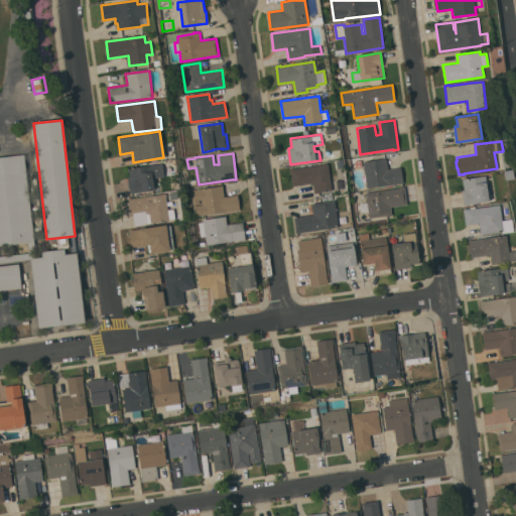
[(0,265),(18,263),(21,288),(0,290),(0,156),(24,154),(35,252),(65,248),(66,254),(77,252),(85,321),(38,328),(30,259),(0,262),(0,265)]
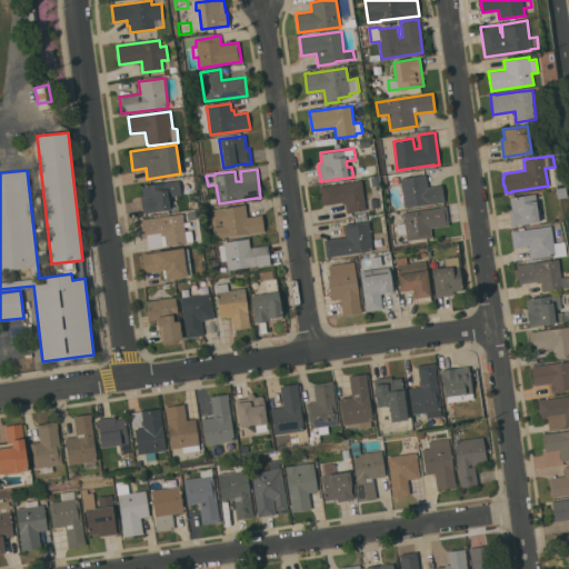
[(400,178),(426,175),(428,187),(442,185),(445,201),(405,207),(400,178)]
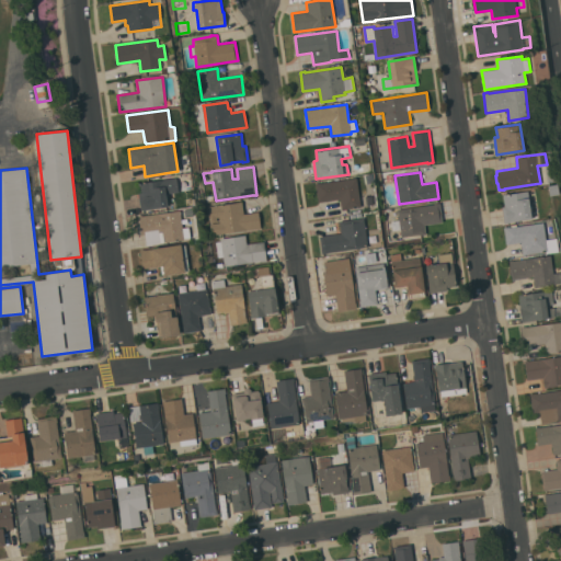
[(176,178),(179,192),(165,194),(168,206),(141,209),(138,192),(141,192),(140,183),(176,178)]
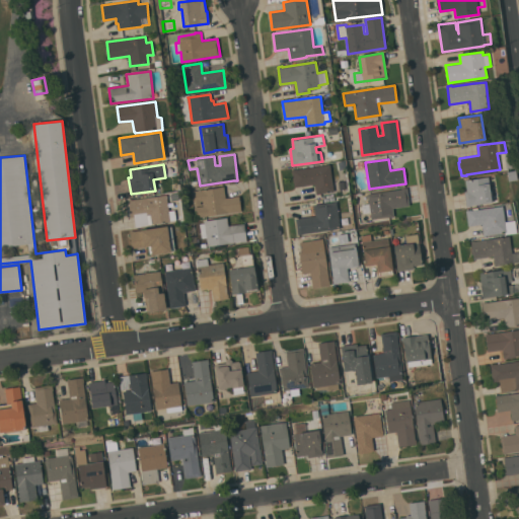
[(330,164),(334,191),(316,193),(314,183),(293,187),(291,169),(330,164)]
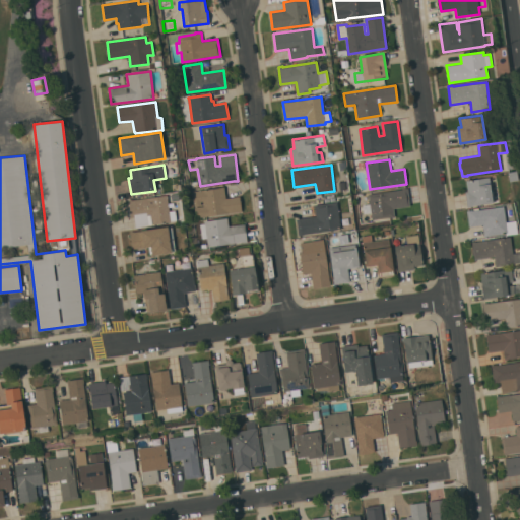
[(518,180),(509,181),(508,173),(516,171),(518,180)]
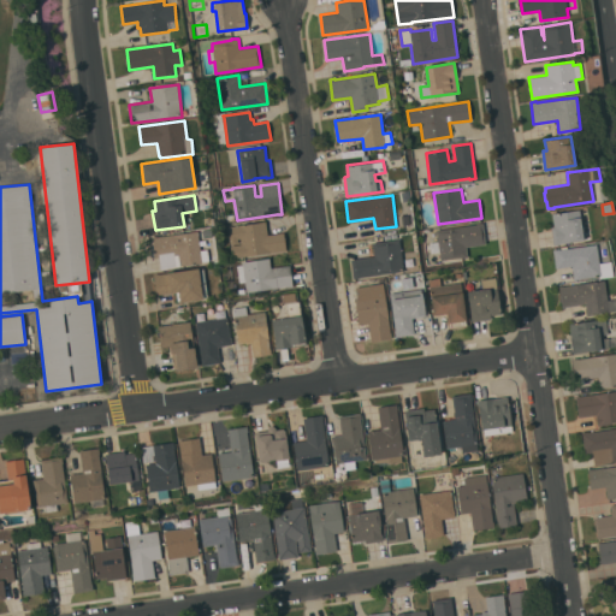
[(580,209),(581,220),(580,220),(584,240),(560,243),(560,244),(554,246),(551,227),(555,226),(552,213),(580,209)]
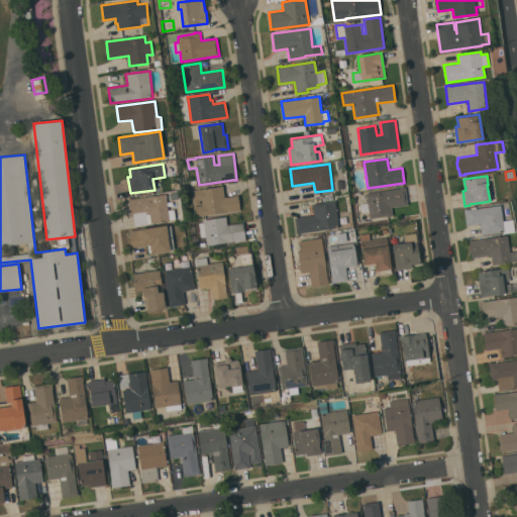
[(195,216),(193,206),(202,205),(202,200),(199,200),(200,203),(193,204),(191,190),(223,186),(224,197),(238,195),(240,210),(195,216)]
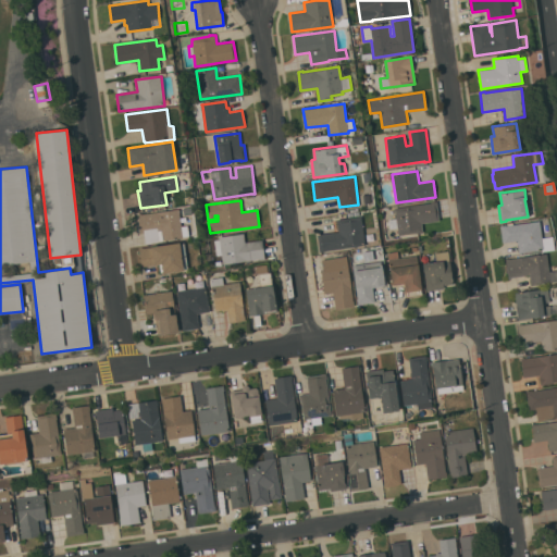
[(431,202),(431,201),(436,201),(438,220),(421,223),(422,232),(417,233),(417,232),(398,235),(397,227),(390,229),(388,219),(396,218),(395,208),(431,202)]
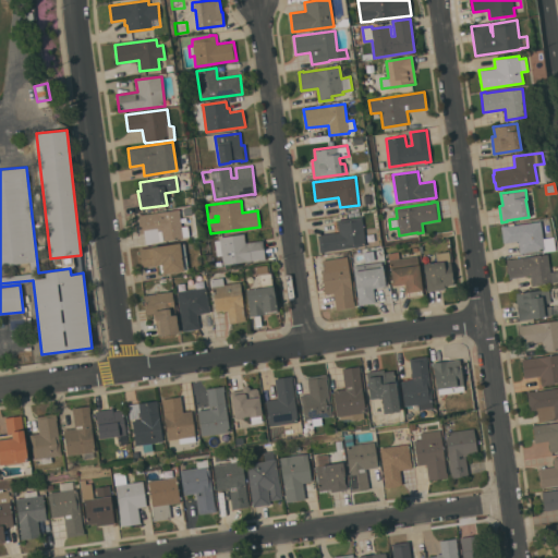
[(183,238),(164,241),(161,230),(158,231),(159,241),(146,243),(144,233),(141,233),(137,215),(179,209),(183,238)]
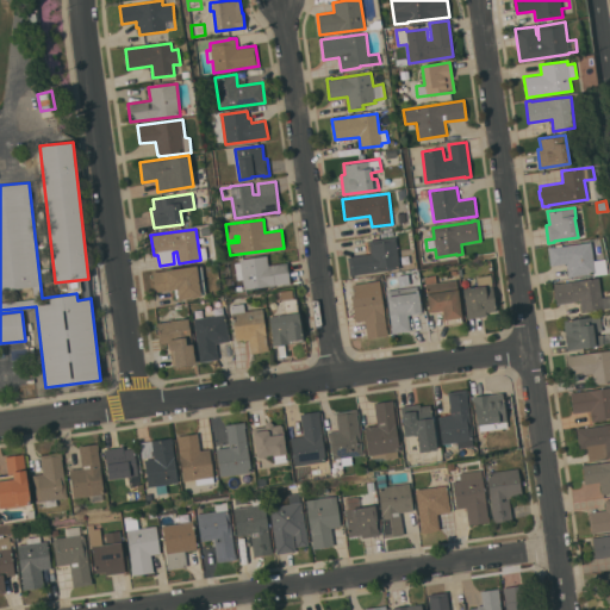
[(371,254),(368,240),(380,238),(380,234),(386,234),(386,237),(387,237),(387,234),(393,232),(393,236),(396,236),(399,268),(356,274),(356,275),(350,275),(347,256),(371,254)]
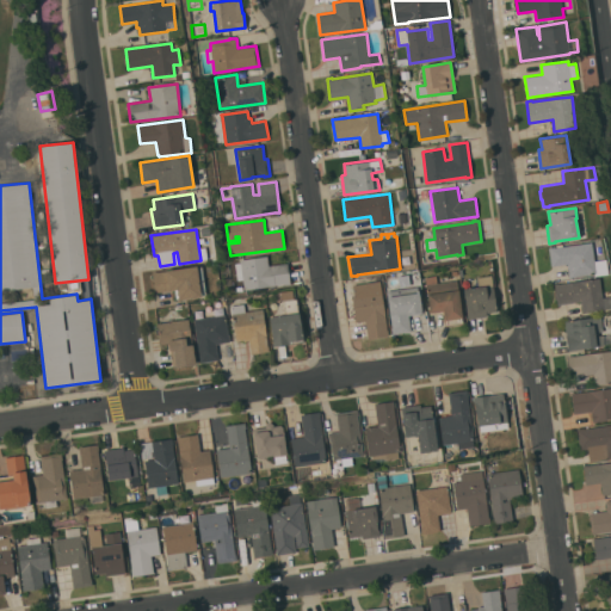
[(567,264),(551,266),(548,247),(555,246),(555,247),(591,242),(596,273),(575,276),(575,277),(569,278),(567,264)]
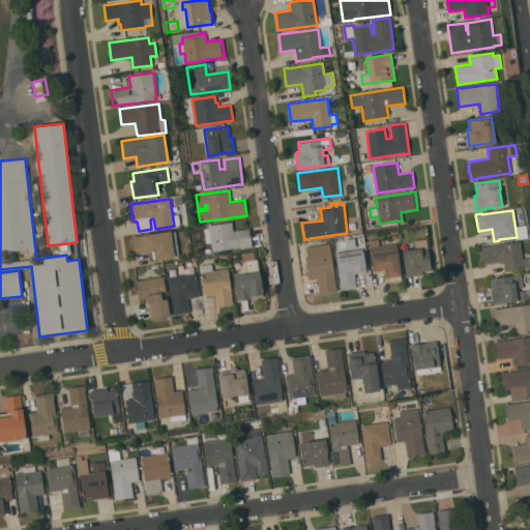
[(232,222),(233,230),(249,228),(252,245),(212,252),(210,242),(206,243),(204,228),(208,228),(208,225),(232,222)]
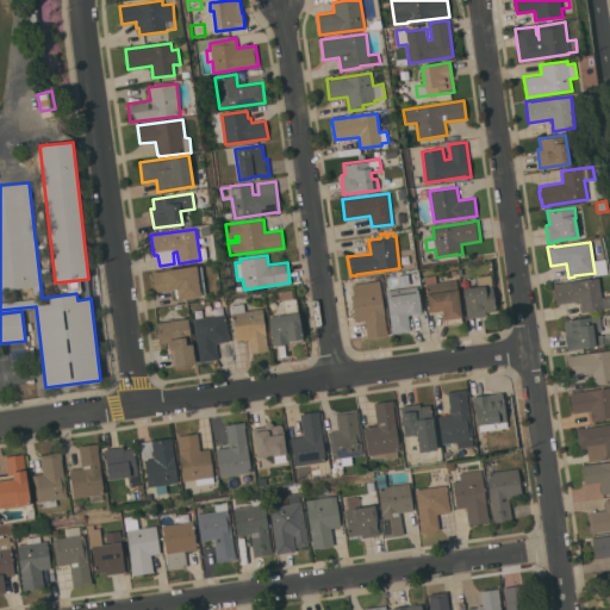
[(201,266),(205,294),(175,298),(174,288),(154,291),(151,272),(201,266)]
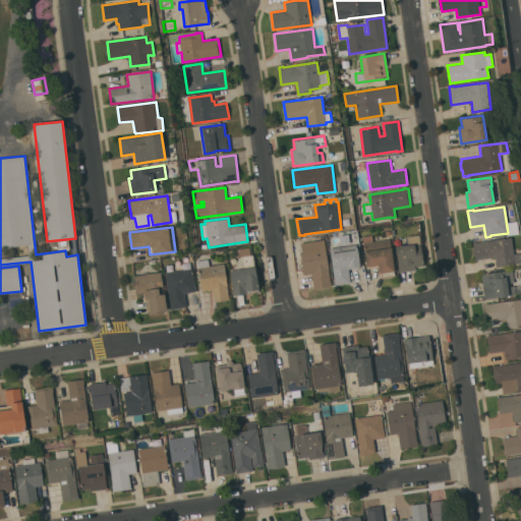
[(419,234),(423,266),(414,267),(415,270),(399,272),(395,246),(408,244),(407,236),(419,234)]
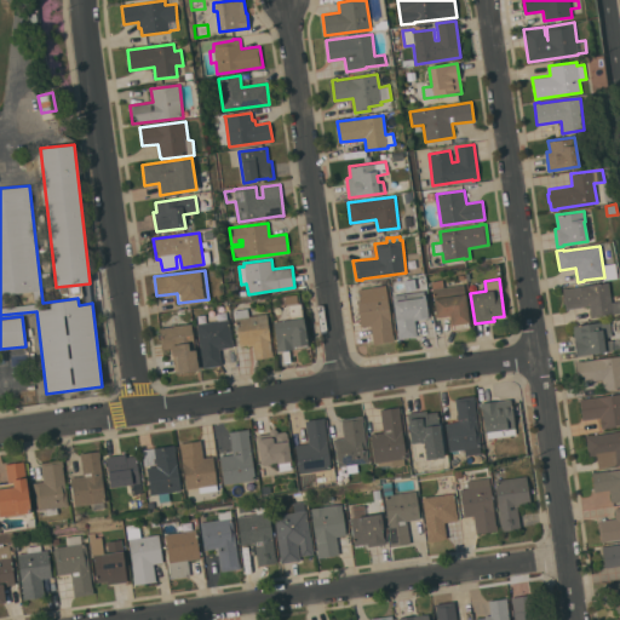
[(442,280),(443,287),(465,285),(470,328),(452,331),(451,315),(435,317),(431,290),(432,288),(431,281),(442,280)]
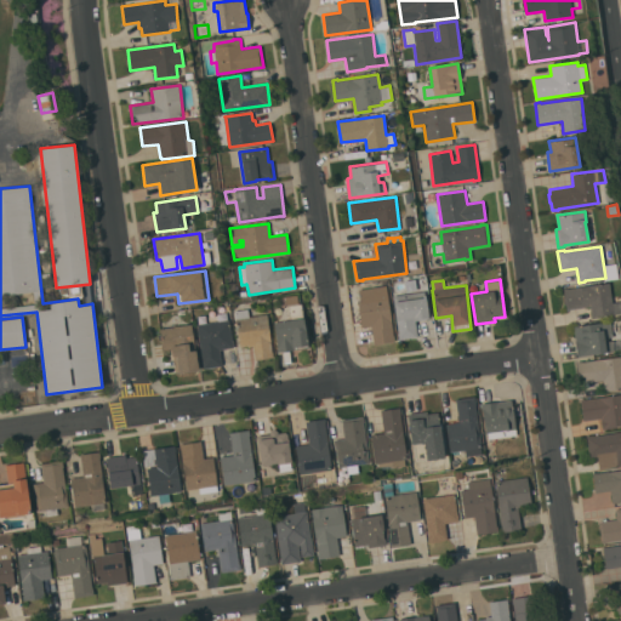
[(620,313),(592,317),(590,306),(567,309),(565,305),(564,296),(563,289),(568,288),(568,289),(609,283),(613,302),(620,301),(620,313)]
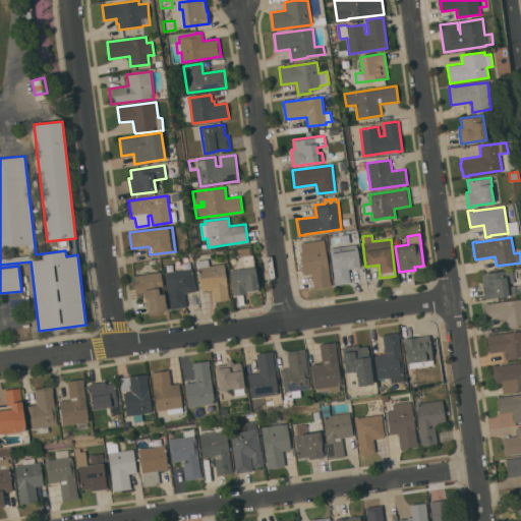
[(325,240),(331,286),(313,288),(311,273),(303,274),(300,251),(303,250),(301,243),(325,240)]
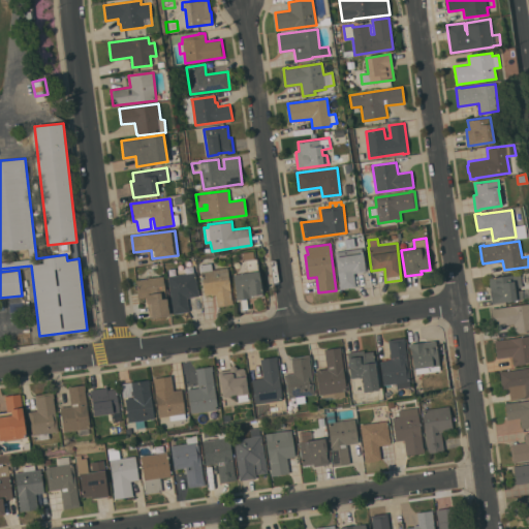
[(362,248),(364,266),(365,266),(366,271),(353,273),(355,287),(339,289),(339,283),(335,251),(362,248)]
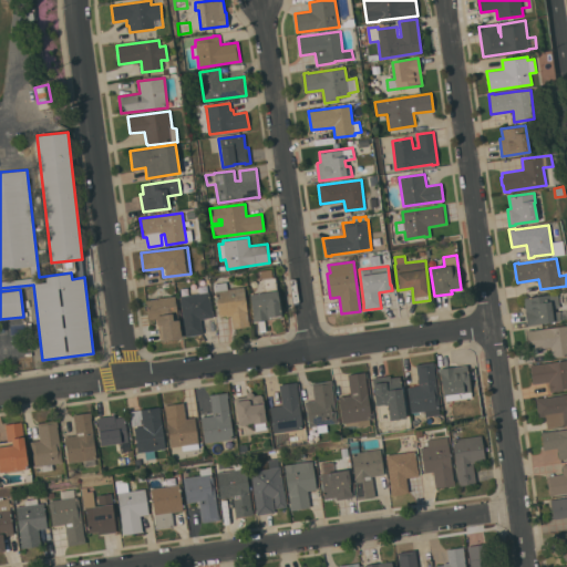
[(249,326),(233,328),(232,316),(227,316),(226,315),(218,316),(214,284),(216,284),(216,277),(225,276),(226,281),(227,281),(227,289),(244,287),(249,326)]
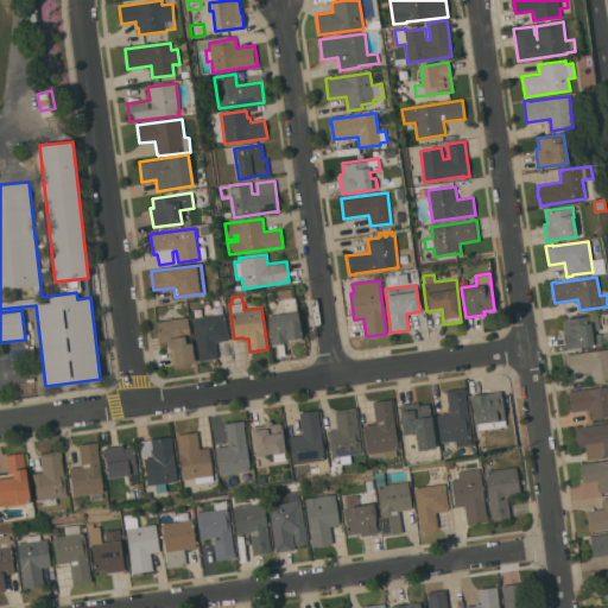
[(302,340),(273,344),(268,315),(273,314),(277,309),(277,305),(279,302),(280,301),(280,298),(295,297),(302,340)]
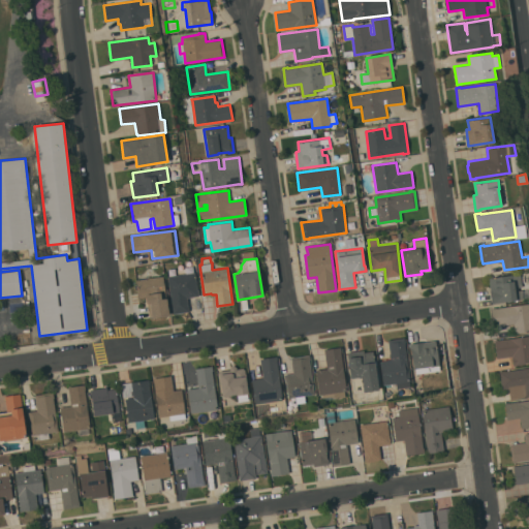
[(195,272),(198,296),(187,298),(189,311),(173,313),(167,276),(195,272)]
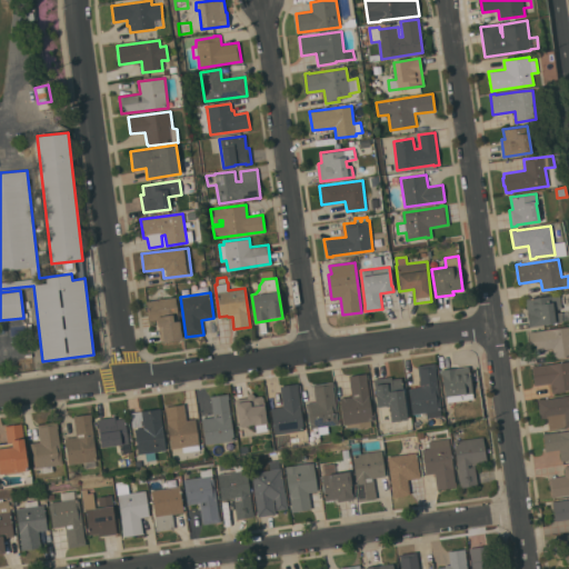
[(549,296),(550,296),(559,295),(561,308),(553,309),(553,313),(560,312),(567,311),(568,319),(529,327),(527,311),(528,311),(526,299),(549,296)]
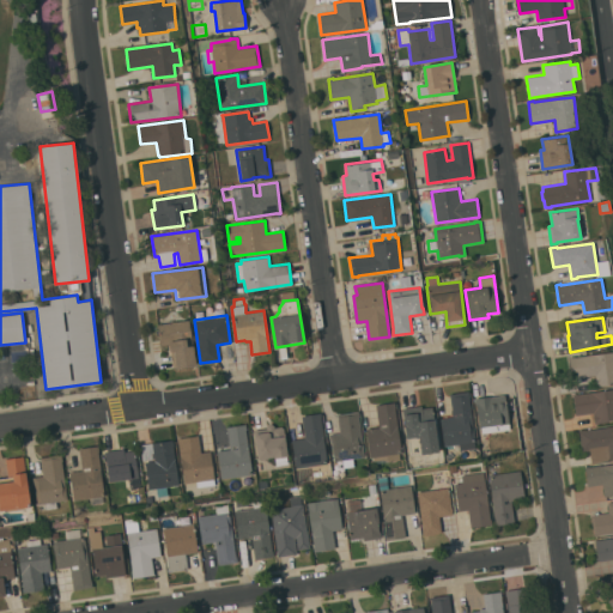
[(196,365),(176,368),(176,366),(174,366),(171,351),(170,351),(169,345),(161,345),(158,325),(189,320),(196,365)]
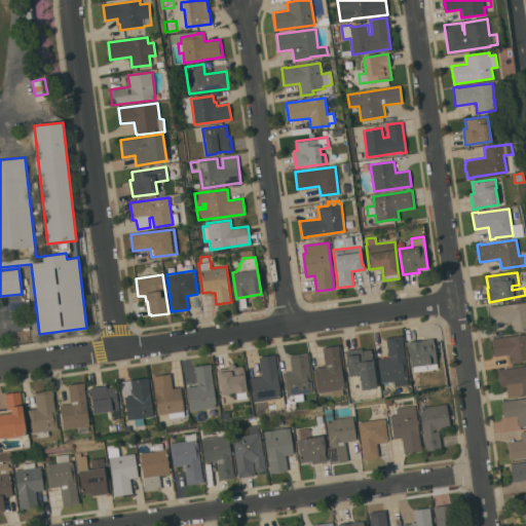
[(525,329),(512,331),(511,322),(490,325),(488,306),(492,305),(493,306),(525,301),(525,329)]
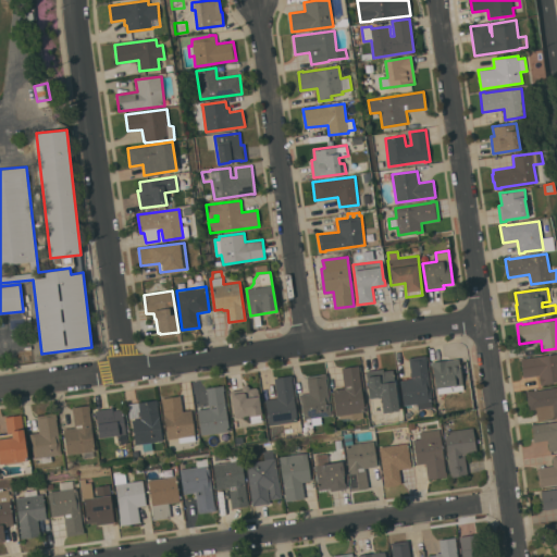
[(556,381),(553,382),(553,383),(541,384),(539,375),(523,378),(520,358),(524,358),(556,353),(556,381)]
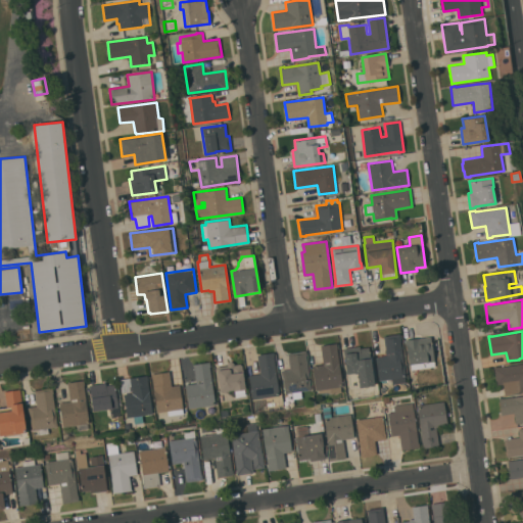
[(392,384),(392,379),(379,380),(376,357),(387,355),(384,335),(400,334),(406,376),(405,376),(406,382),(392,384)]
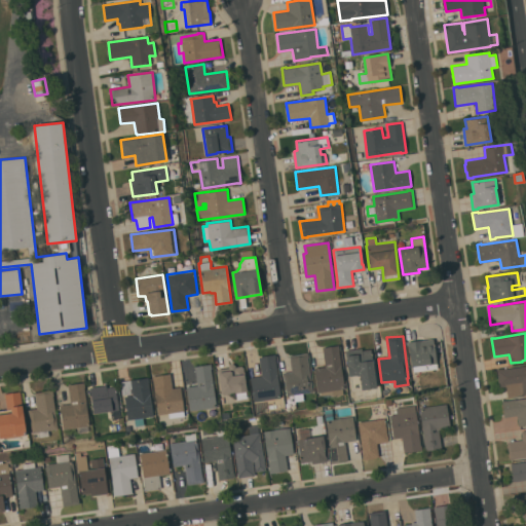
[(434,338),(438,369),(414,372),(413,367),(411,367),(408,341),(434,338)]
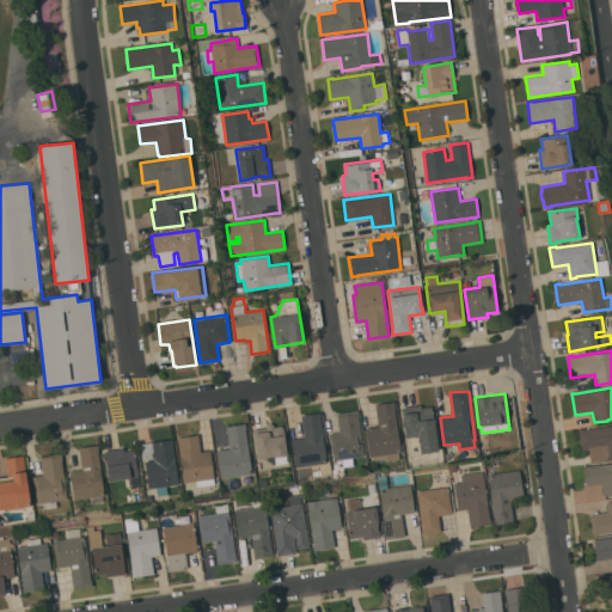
[(375,404),(395,402),(396,407),(395,407),(401,452),(398,452),(399,459),(374,463),(374,460),(368,460),(367,454),(369,454),(366,428),(368,428),(368,427),(373,427),(379,427),(375,404)]
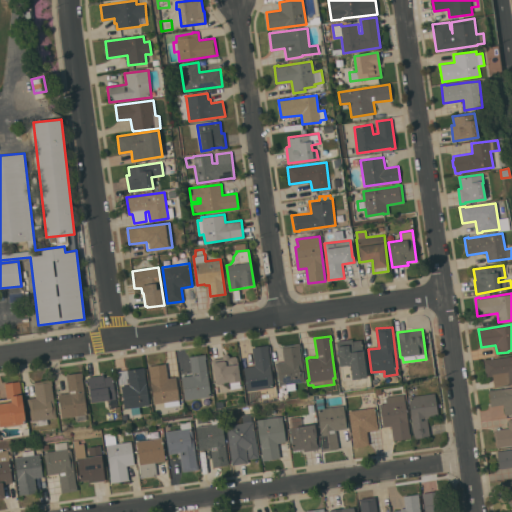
[(352,339),(352,341),(361,340),(367,377),(352,379),(350,364),(339,365),(336,341),(352,339)]
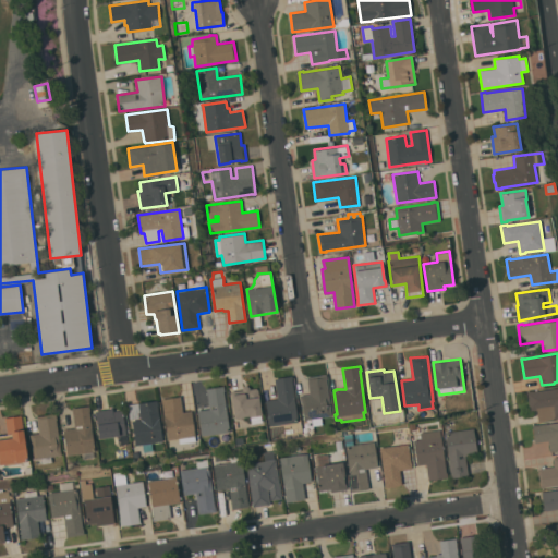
[(322,416),(323,424),(313,425),(312,419),(304,420),(301,400),(300,396),(310,393),(307,377),(326,375),(327,379),(326,379),(331,415),(322,416)]
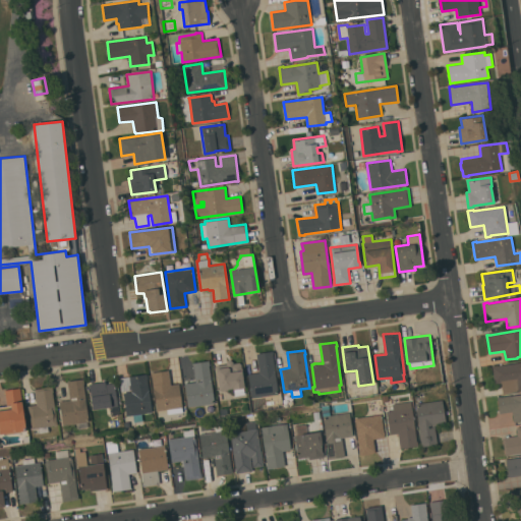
[(278,394),(251,397),(248,373),(258,372),(256,353),(273,351),(278,394)]
